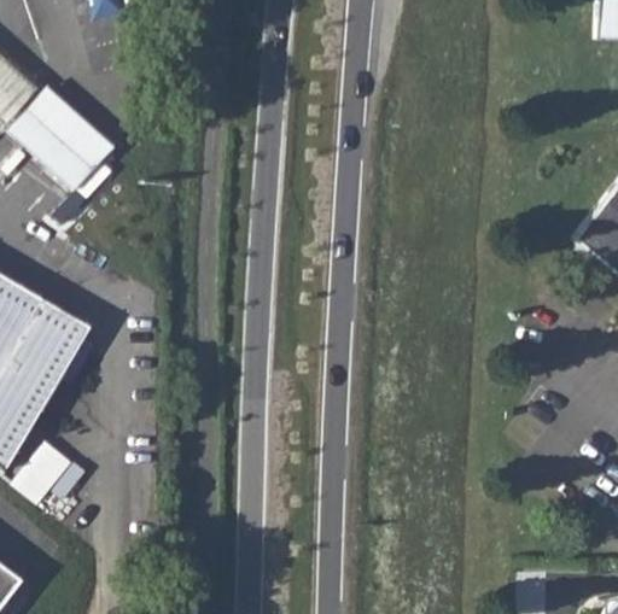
[(617,0),(595,0),(594,37),(617,37),(617,0)]
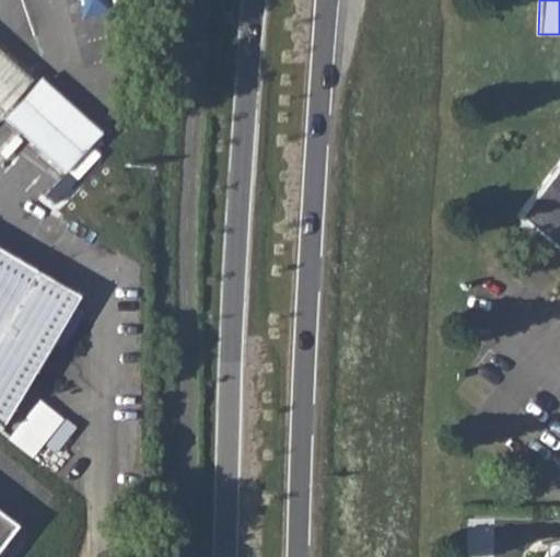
[(559,158),(515,216),(559,251),(559,158)]
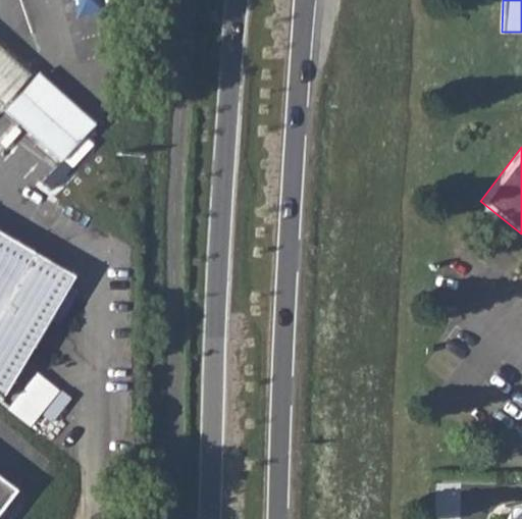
[(0,230),(0,402),(2,404),(76,276),(0,230)]
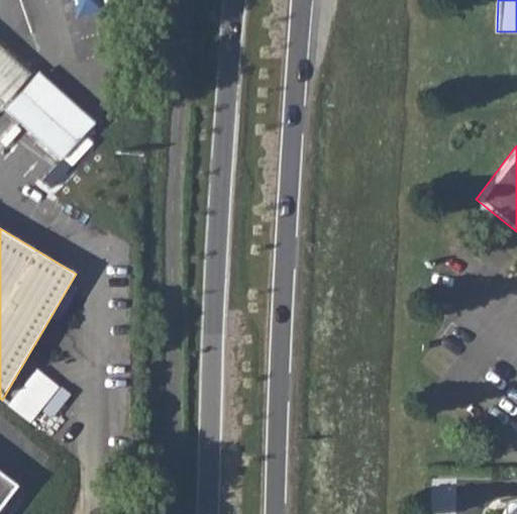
[(30,422),(60,388),(37,369),(8,404),(30,422)]
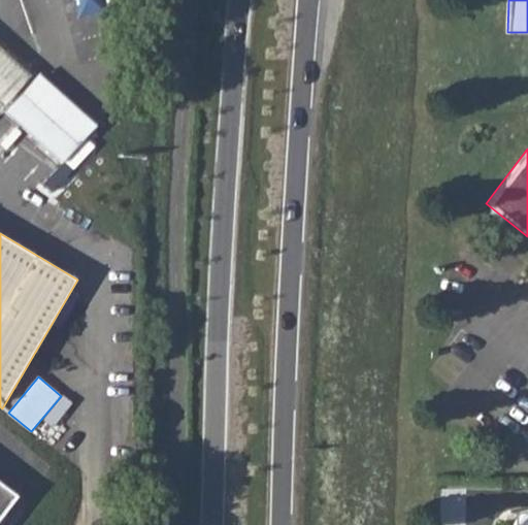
[(0,505),(9,493),(0,486),(0,505)]
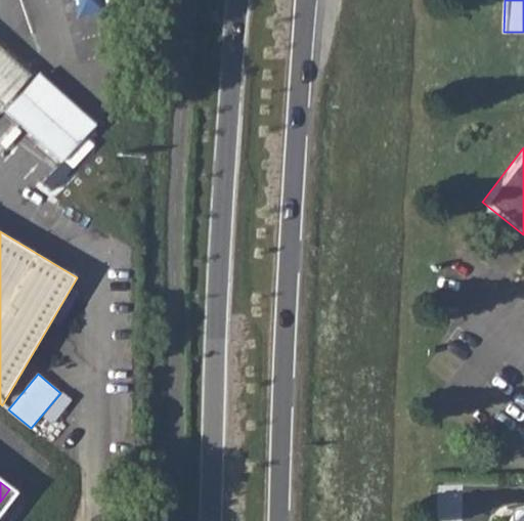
[(523,520),(523,506),(522,507),(518,509),(515,511),(512,516),(511,520),(523,520)]
